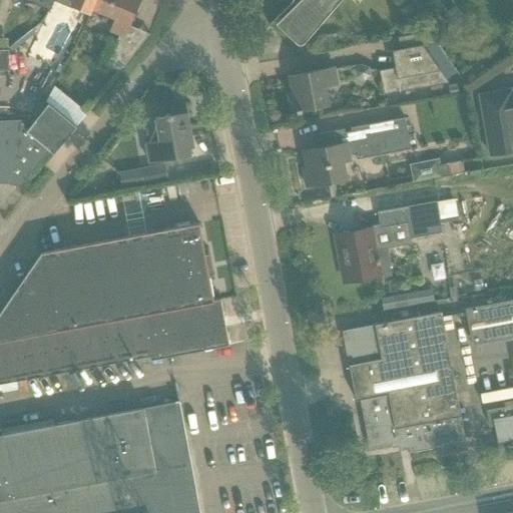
[(37,0),(40,1),(42,7),(48,9),(51,0),(37,0)]
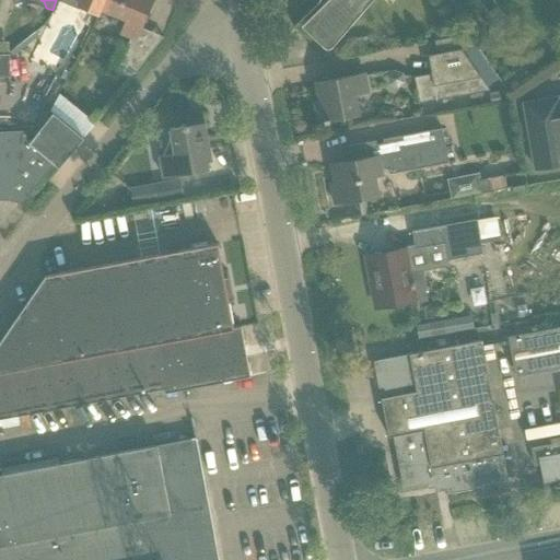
[(59,0),(78,8),(79,4),(98,13),(100,9),(103,0),(59,0)]
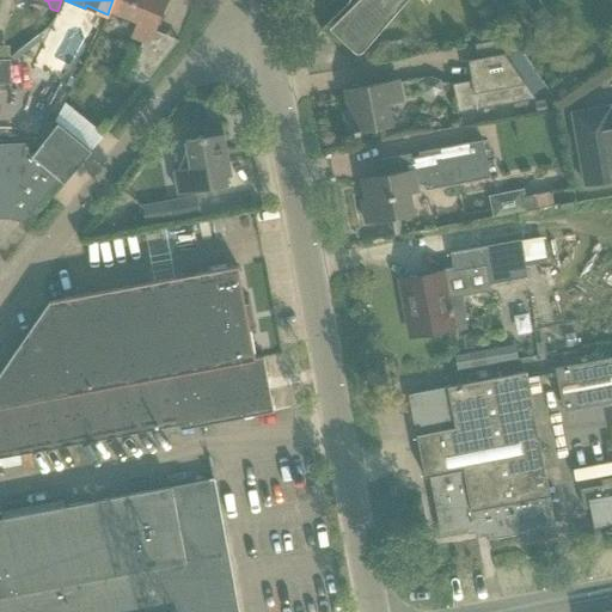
[(112,0),(109,10),(110,11),(136,22),(130,36),(142,41),(150,44),(154,31),(167,0),(166,0),(112,0)]
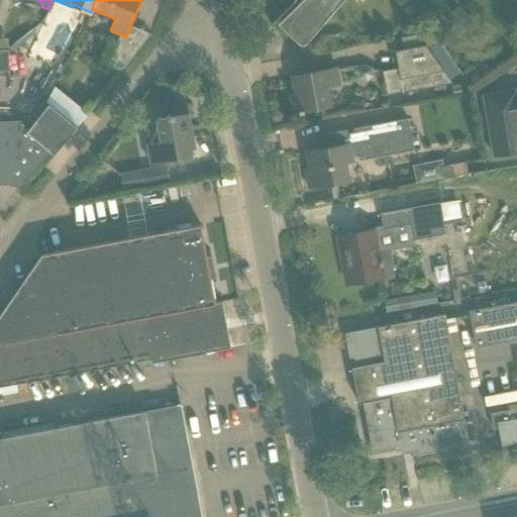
[(345,0),(294,0),(294,2),(292,4),(293,4),(294,3),(295,0),(301,0),(302,0),(278,24),(298,44),(299,45),(301,45),(302,45),(303,45),(305,45),(306,44),(317,30),(345,0)]
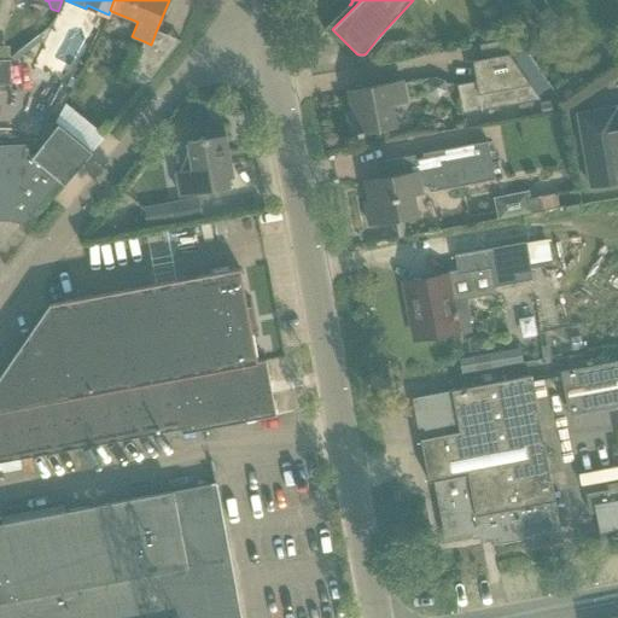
[(140,51),(128,80),(144,86),(164,60),(140,51)]
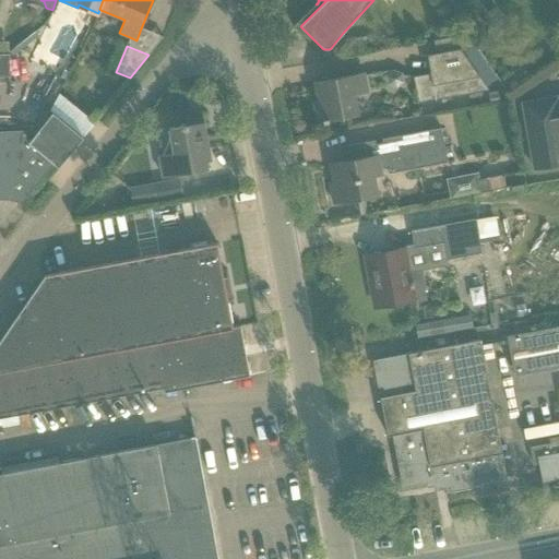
[(430,73),(413,76),(418,103),(489,90),(461,48),(436,54),(427,55),(430,73)]
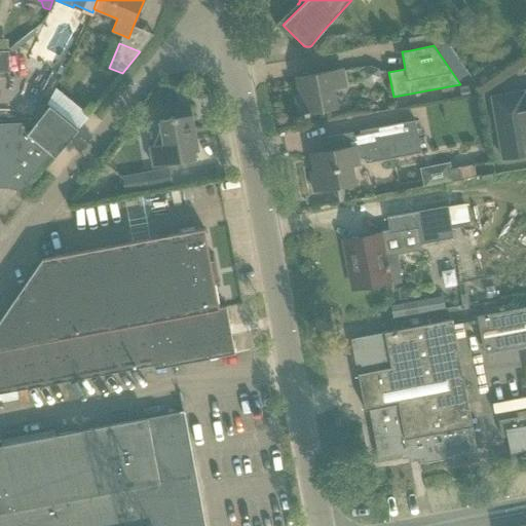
[(0,51),(0,72),(9,72),(8,51),(0,51)]
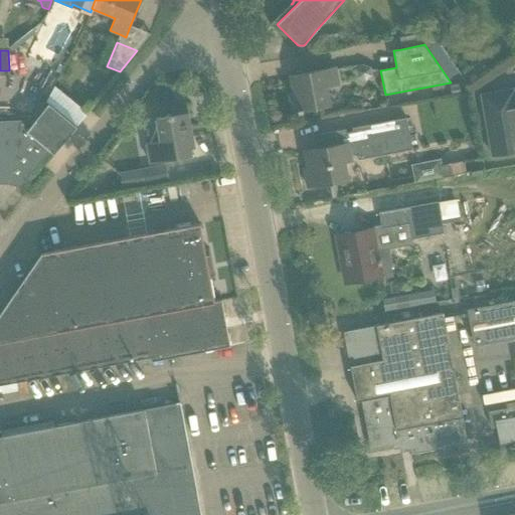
[(292,113),(298,112),(329,106),(326,88),(338,86),(335,67),(290,75),(293,92),(289,93),(292,113)]
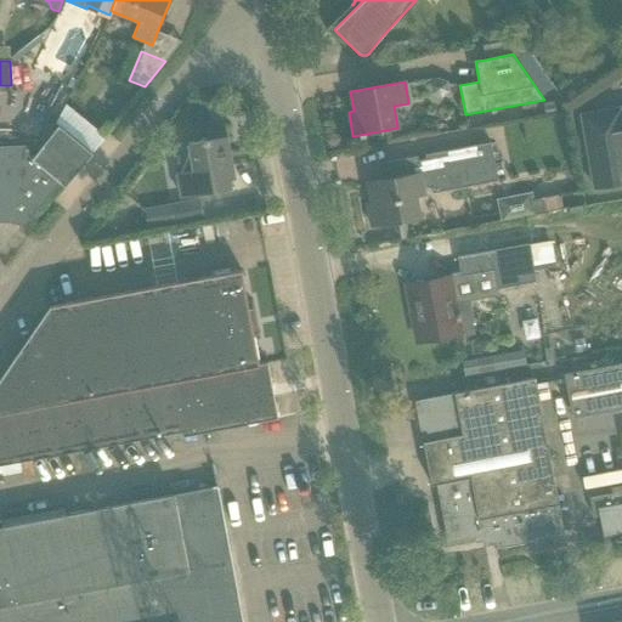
[(554,102),(543,103),(544,114),(557,113),(554,102)]
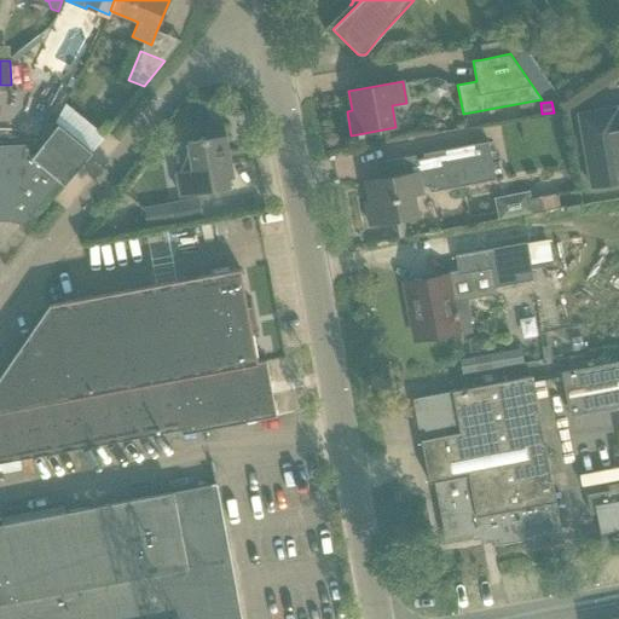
[(618,114),(618,115),(617,108),(578,115),(591,189),(618,183),(618,114)]
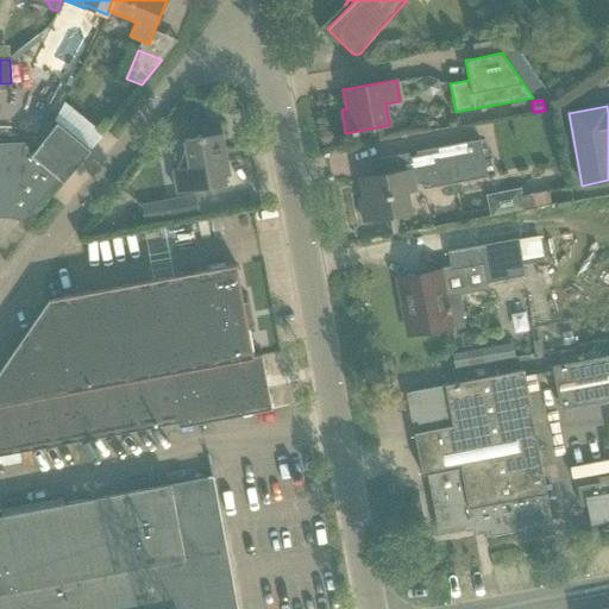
[(32,142),(0,143),(0,218),(10,218),(23,221),(58,179),(64,183),(92,150),(57,123),(38,146),(32,142)]
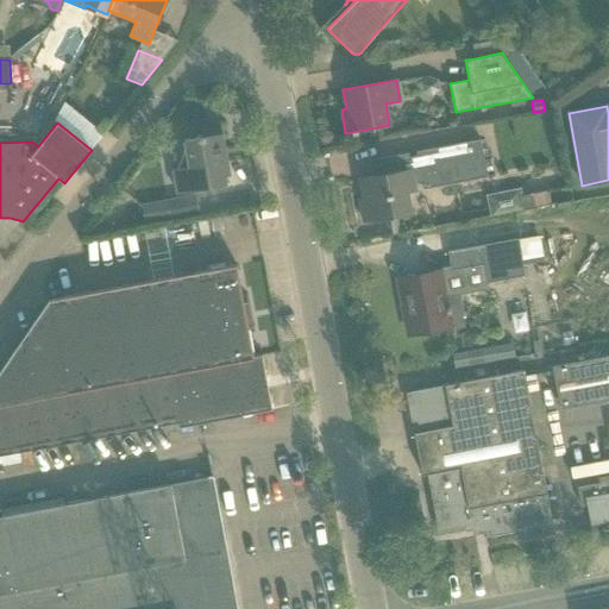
[(230,175),(227,159),(220,123),(200,127),(202,137),(184,140),(186,151),(179,169),(173,170),(177,194),(226,184),(224,176),(230,175)]
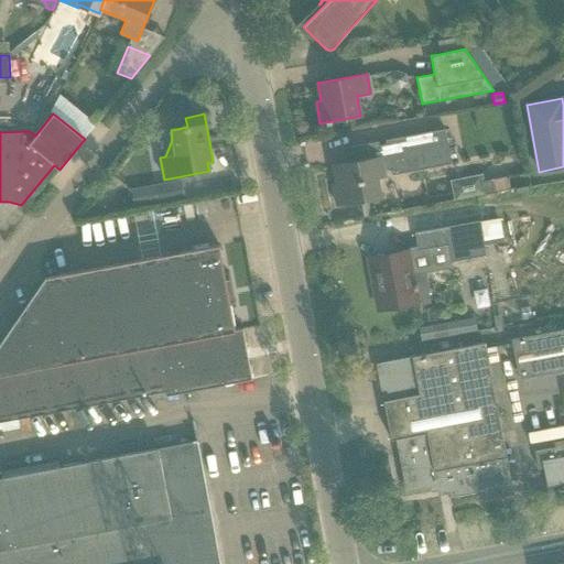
[(336,184),(333,185),(336,205),(358,202),(360,201),(367,199),(381,197),(378,179),(386,177),(384,170),(390,169),(392,175),(452,164),(445,129),(386,140),(386,144),(379,145),(379,142),(372,143),(350,147),(353,155),(356,154),(358,161),(354,162),(333,165),(336,184)]
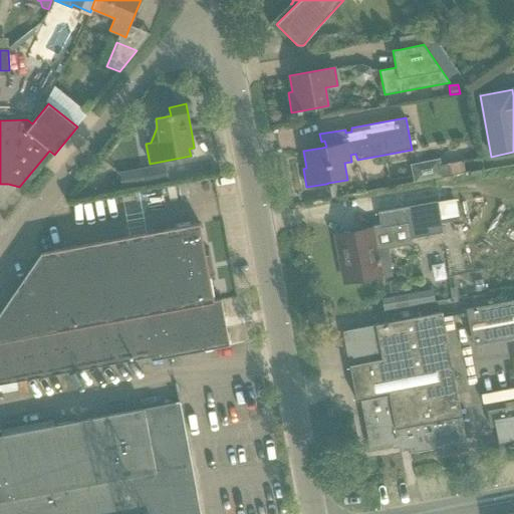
[(444,155),(410,163),(415,181),(448,174),(444,155)]
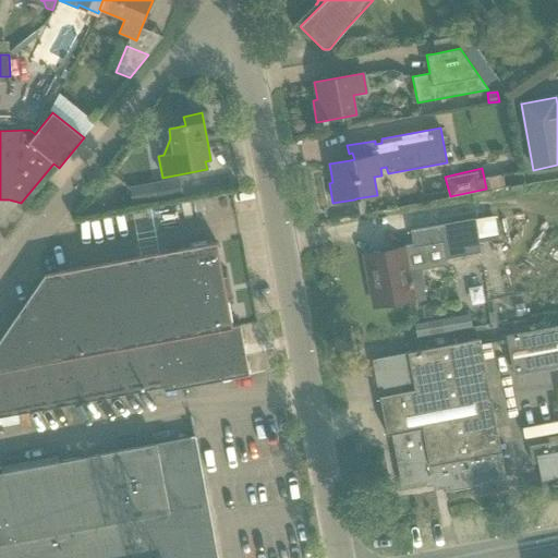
[(182,197),(179,180),(155,184),(158,202),(182,197)]
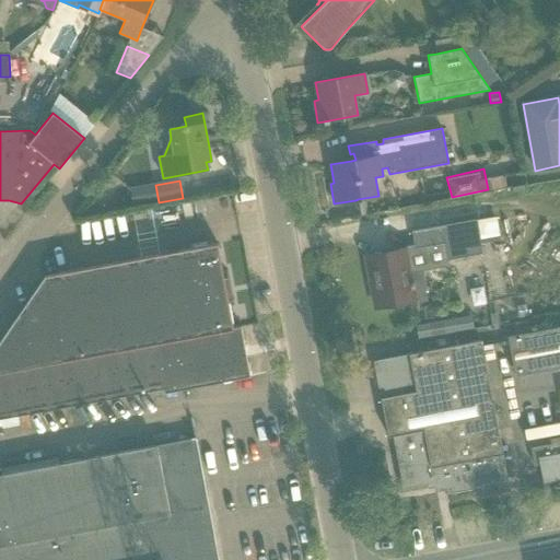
[(497,217),(477,220),(480,244),(500,240),(497,217)]
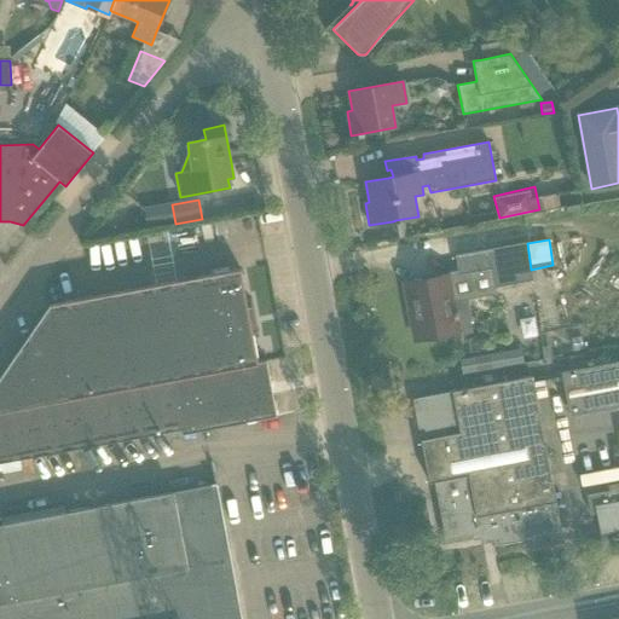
[(487,250),(455,255),(458,272),(458,273),(458,275),(491,268),(495,287),(533,281),(531,270),(526,244),(526,243),(487,250)]
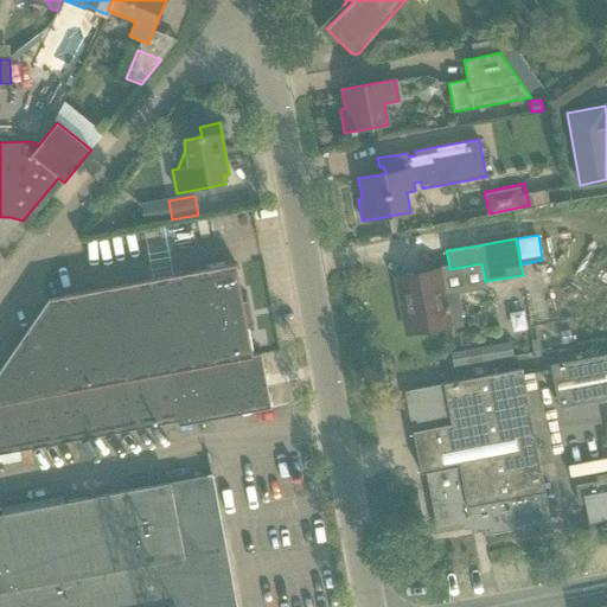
[(253,356),(236,264),(49,299),(0,370),(0,454),(177,422),(178,427),(272,409),(261,355),(253,356)]
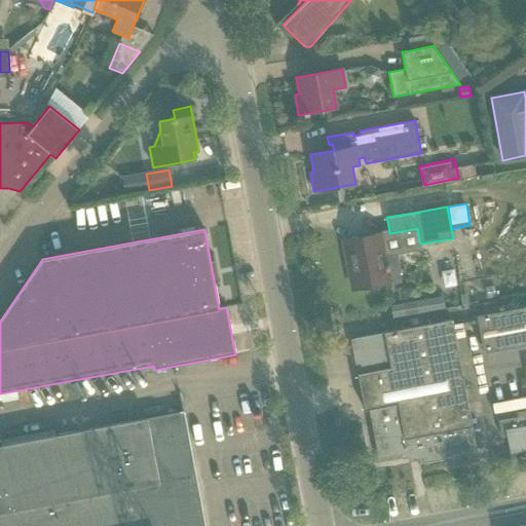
[(380,234),(343,240),(352,289),(389,283),(380,234)]
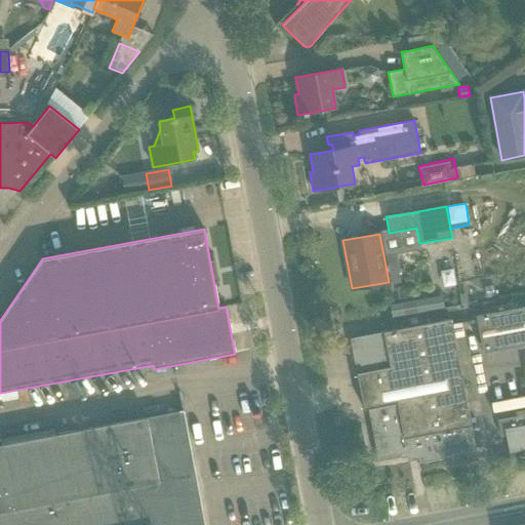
[(393,303),(393,313),(445,310),(444,299),(393,303)]
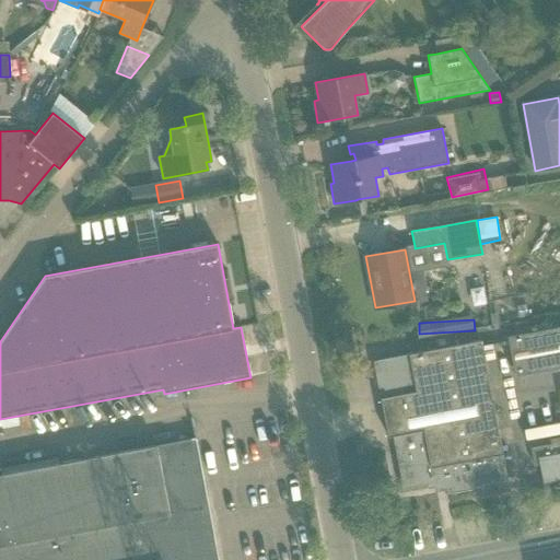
[(559,327),(508,337),(515,376),(559,368),(559,327)]
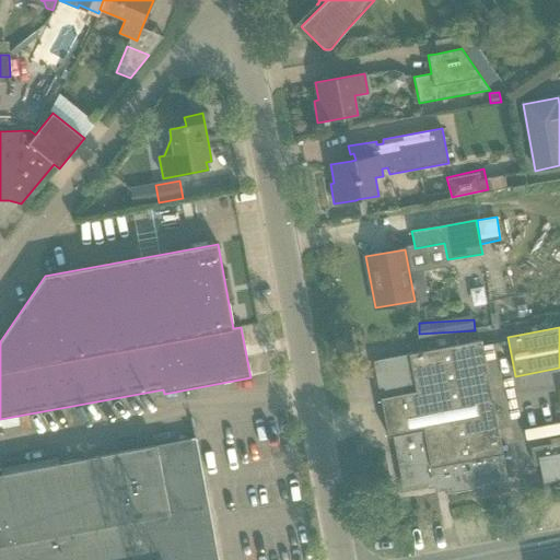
[(373,361),(378,388),(383,387),(385,397),(381,398),(388,438),(394,436),(405,487),(427,482),(428,489),(445,486),(447,494),(482,487),(485,496),(510,491),(505,469),(479,339),(373,361)]
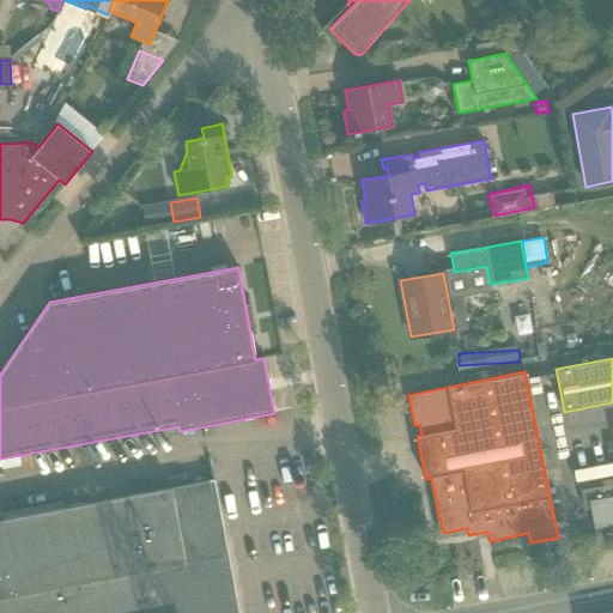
[(612,479),(602,481),(604,486),(581,491),(584,510),(590,509),(595,530),(612,527),(612,479)]
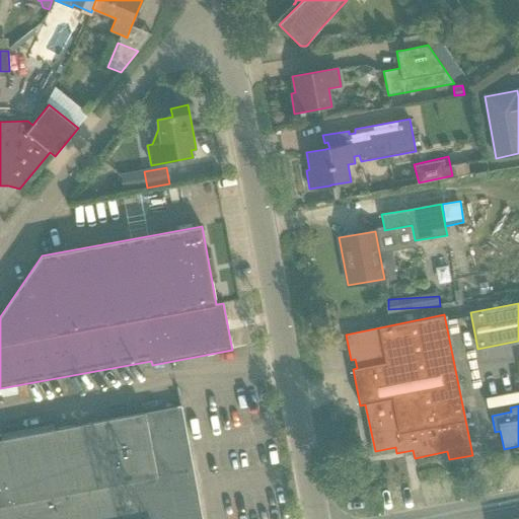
[(202,518),(181,406),(0,440),(0,518),(202,518)]
